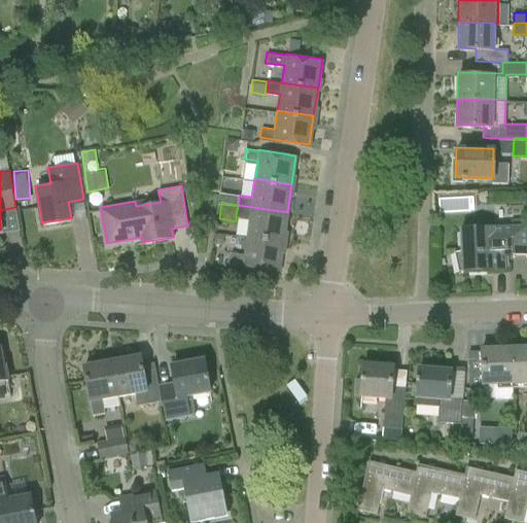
[(248,217),(246,235),(283,240),(287,212),(238,205),(236,215),(248,217)]
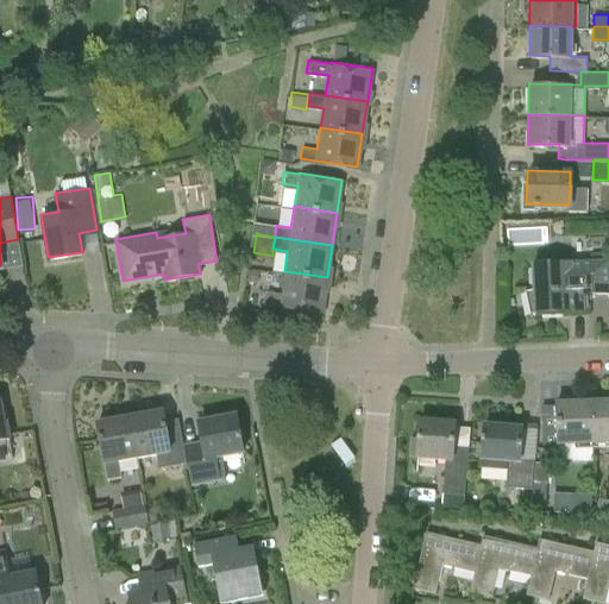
[(531,263),(532,310),(581,308),(581,289),(608,288),(607,259),(531,263)]
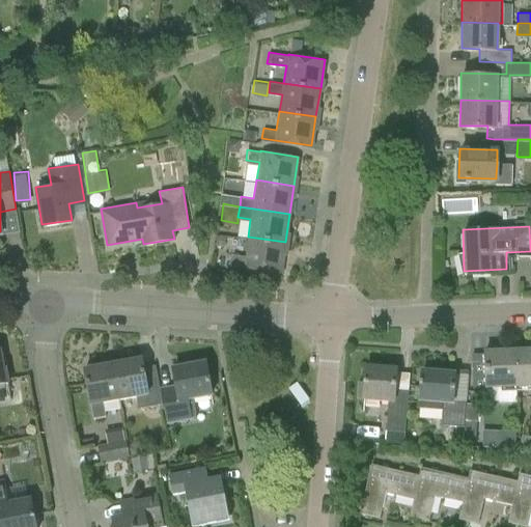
[(231,264),(244,266),(280,271),(285,242),(248,237),(245,254),(232,252),(231,264)]
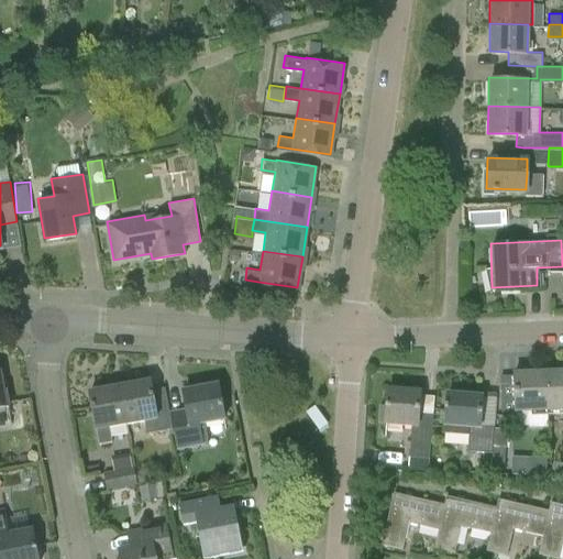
[(0,405),(10,404),(7,387),(4,388),(0,369),(0,368),(0,405)]
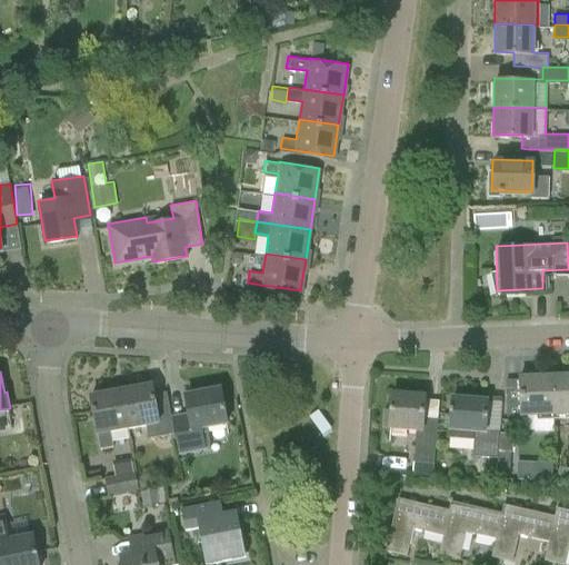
[(552,414),(568,413),(568,373),(550,374),(552,414)]
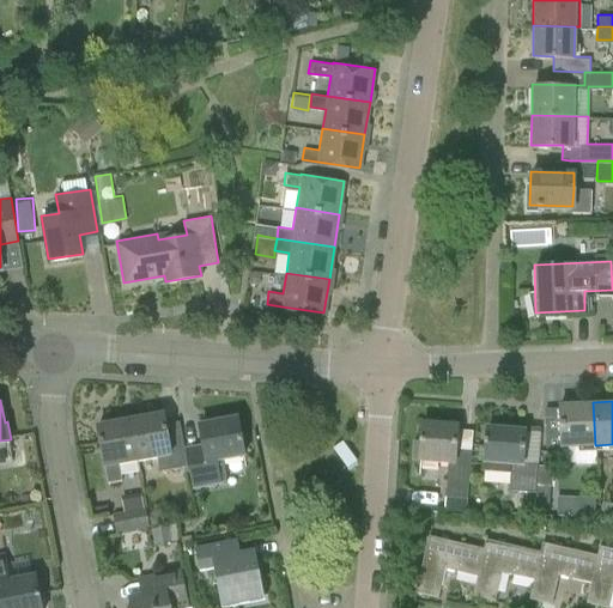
[(563,450),(563,447),(595,445),(593,402),(558,403),(558,406),(545,407),(546,451),(563,450)]
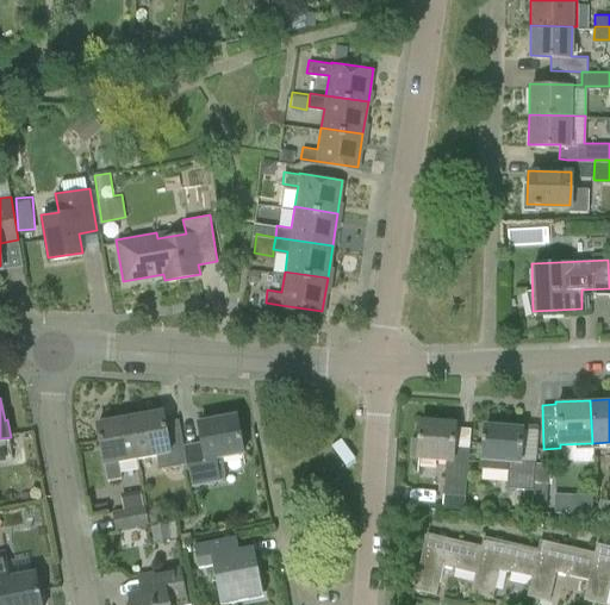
[(138,456),(157,453),(160,466),(187,460),(185,444),(180,417),(169,419),(167,409),(131,416),(138,456)]
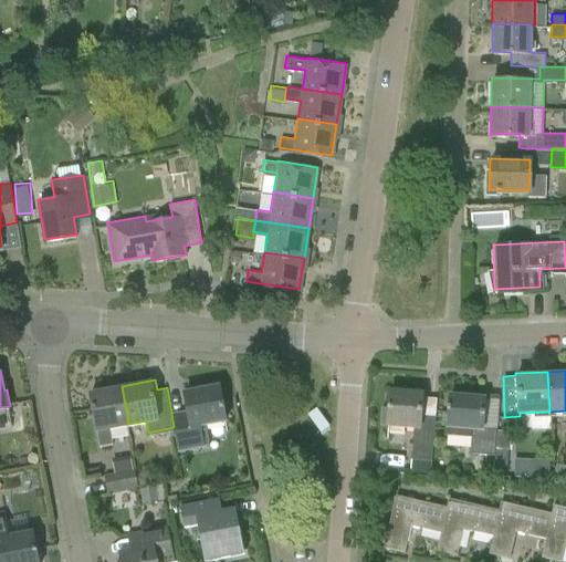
[(187,410),(171,413),(174,427),(178,448),(210,443),(207,424),(224,420),(218,385),(184,392),(187,410)]
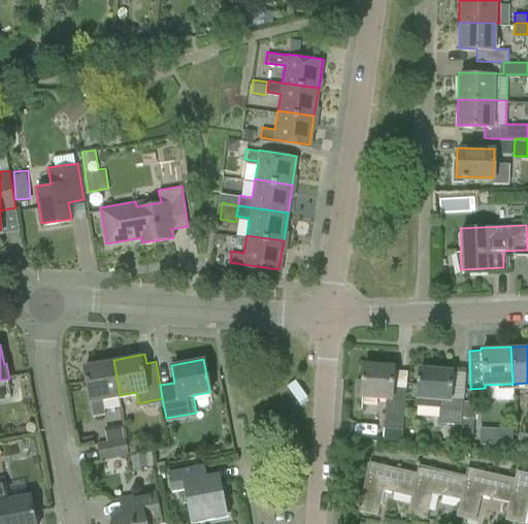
[(105,412),(102,398),(120,395),(113,360),(84,366),(93,414),(105,412)]
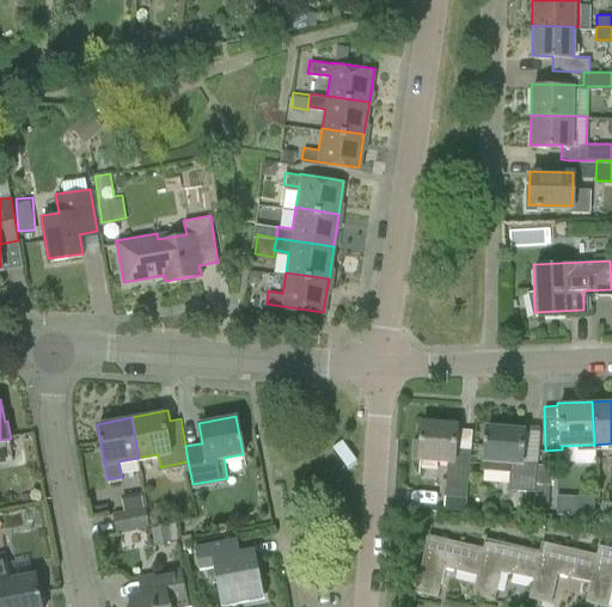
[(471,447),(453,446),(456,424),(420,422),(418,439),(412,439),(411,458),(448,460),(445,503),(466,506),(471,447)]
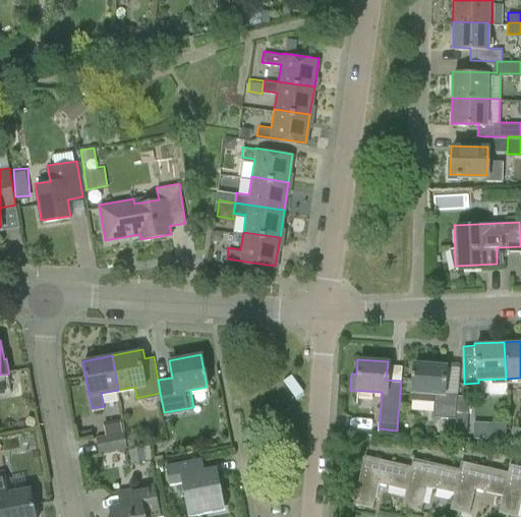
[(446,360),(445,366),(413,363),(410,390),(412,391),(411,398),(435,400),(432,415),(456,417),(460,366),(459,366),(459,361),(446,360)]
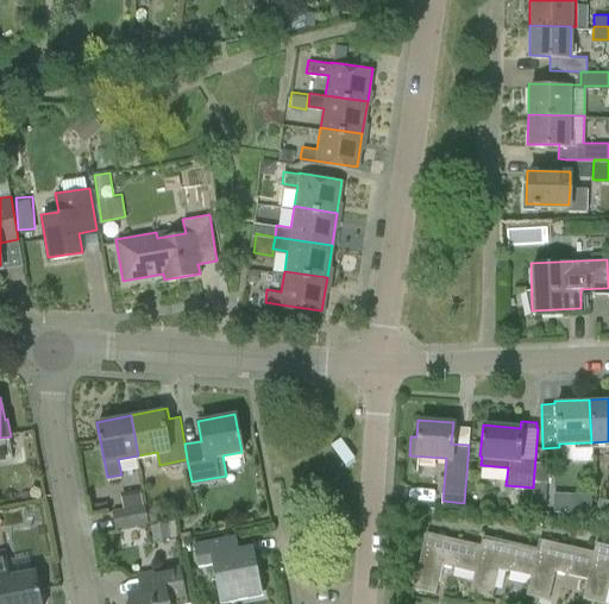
[(554,489),(554,508),(592,508),(592,490),(554,489)]
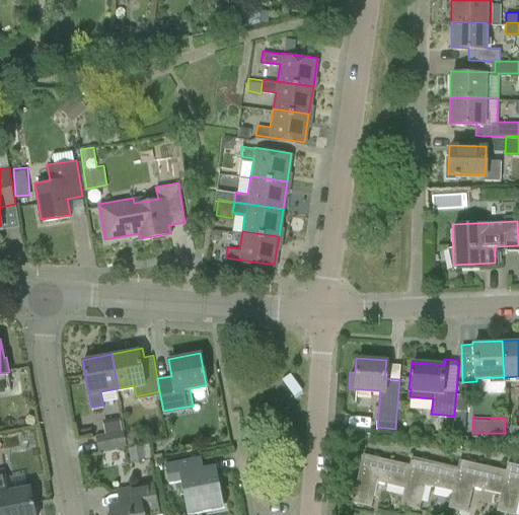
[(123,428),(95,434),(98,449),(126,444),(123,428)]
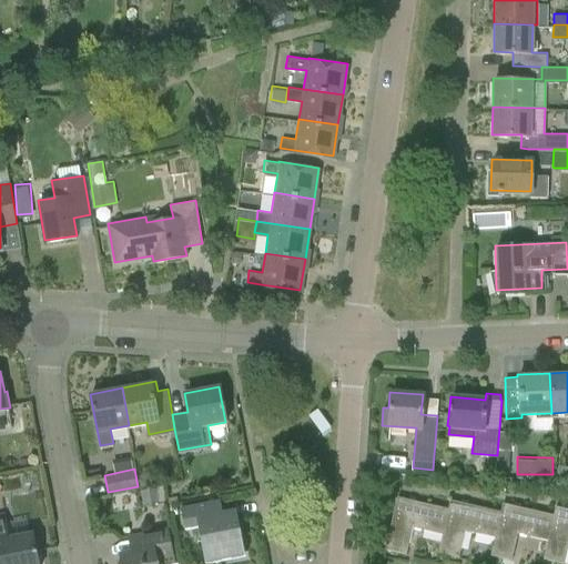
[(412,526),(442,534),(447,509),(396,496),(385,547),(405,553),(412,526)]
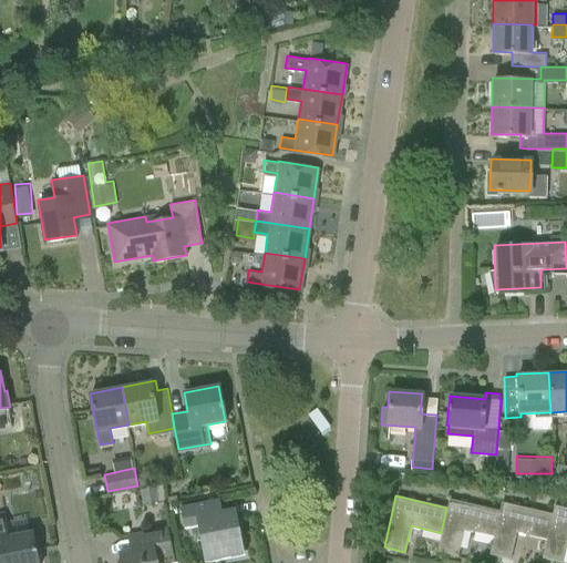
[(184,526),(197,524),(204,559),(244,551),(236,512),(218,515),(215,499),(179,505),(184,526)]
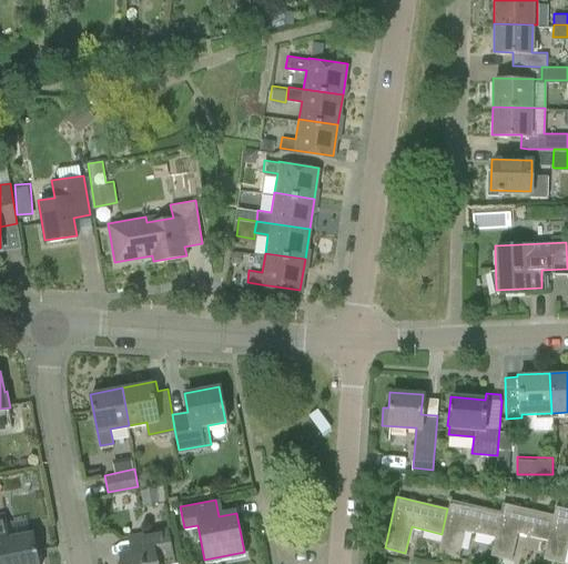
[(465,531),(494,537),(499,512),(449,500),(447,509),(442,534),(437,552),(458,556),(465,531)]
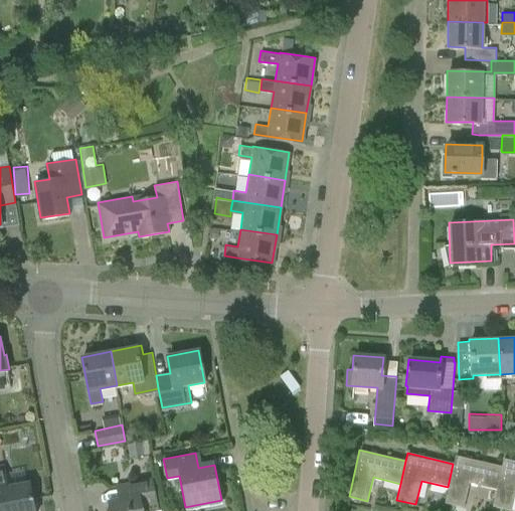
[(469,484),(496,490),(501,466),(455,456),(453,464),(448,487),(445,502),(464,507),(469,484)]
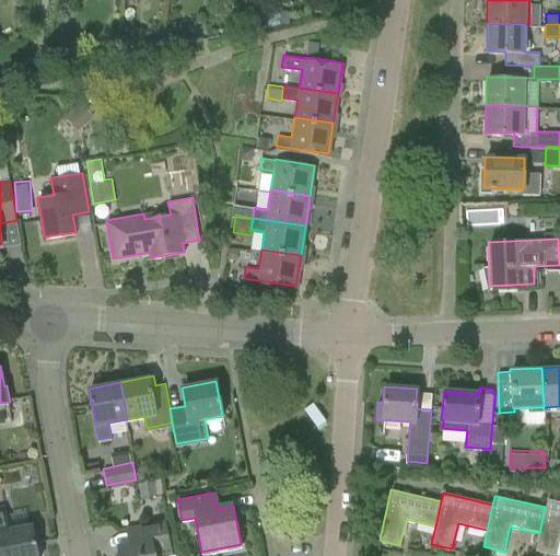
[(559,501),(547,498),(545,507),(539,533),(536,549),(556,554),(559,535),(559,501)]
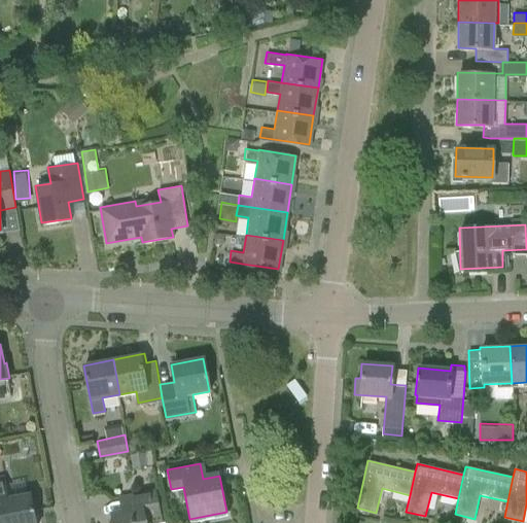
[(0,512),(2,522),(36,522),(31,493),(7,497),(3,475),(0,475),(0,512)]
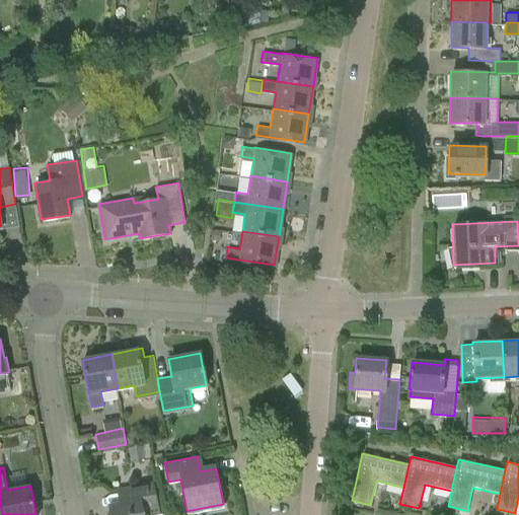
[(145,514),(144,509),(157,506),(152,481),(118,488),(120,502),(108,504),(110,514),(145,514)]
